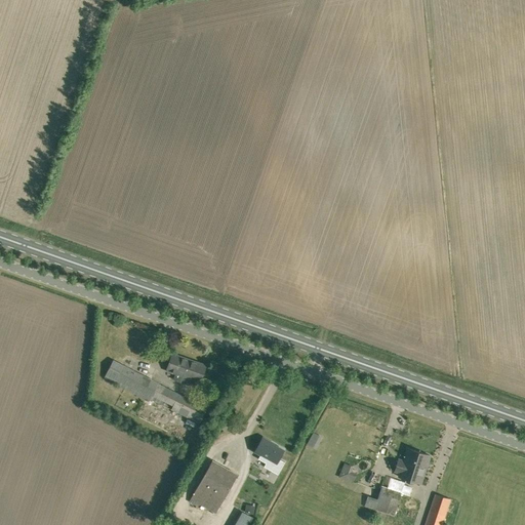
[(200,381),(204,370),(196,367),(197,363),(172,355),(167,370),(176,373),(174,379),(182,381),(184,376),(200,381)]
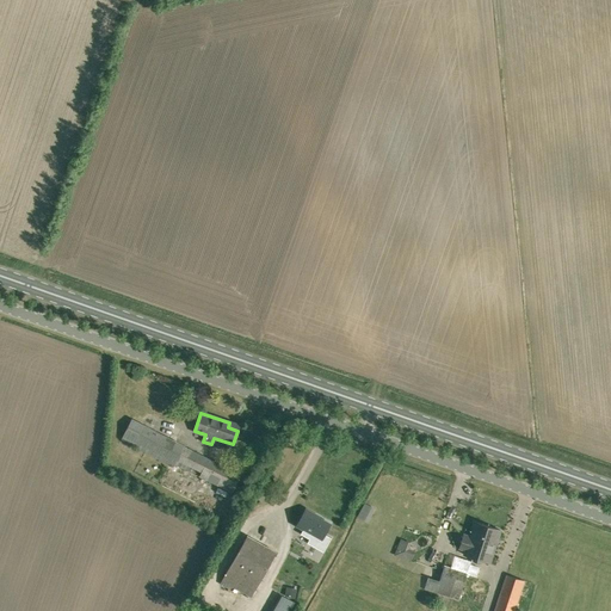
[(208,458),(184,445),(133,418),(121,439),(173,467),(172,470),(197,483),(201,477),(233,494),(241,475),(208,458)]
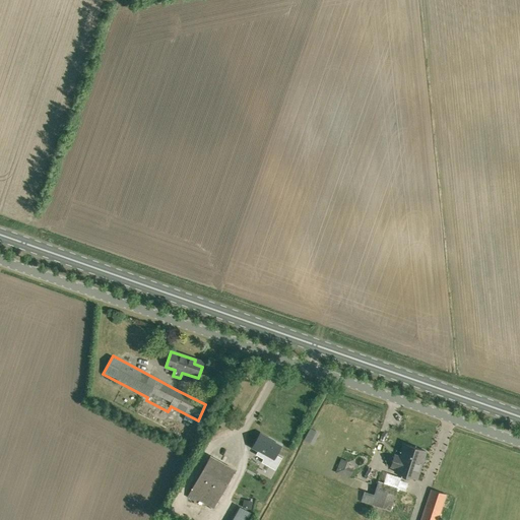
[(274,460),(281,447),(269,440),(269,439),(261,434),(253,448),(274,460)]
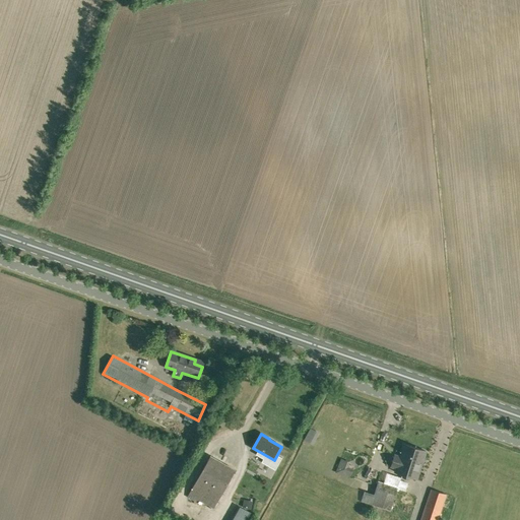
[(400,457),(395,455),(391,466),(396,468),(395,472),(417,479),(427,451),(404,444),(400,457)]
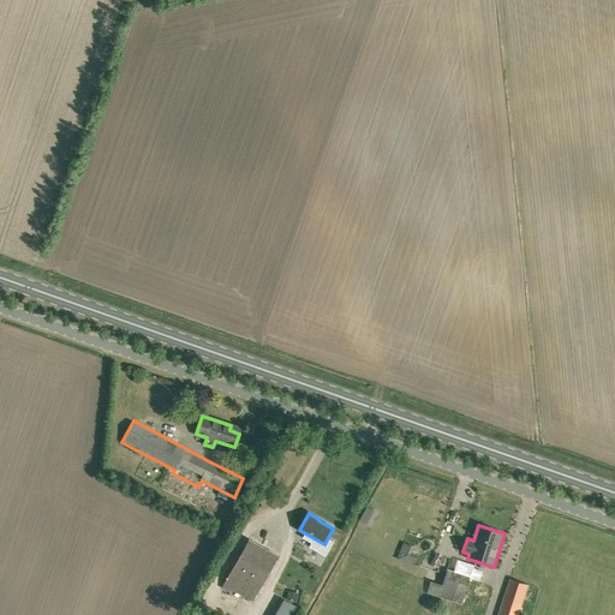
[(254,601),(279,556),(250,539),(224,584),(254,601)]
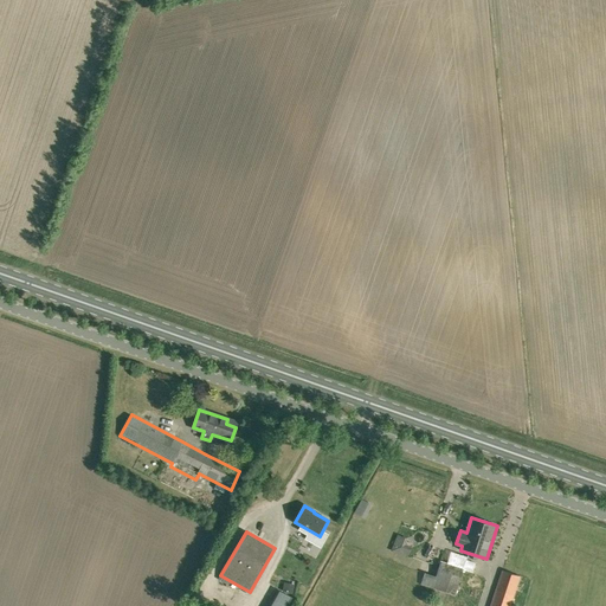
[(464,569),(442,562),(433,587),(456,595),(464,569)]
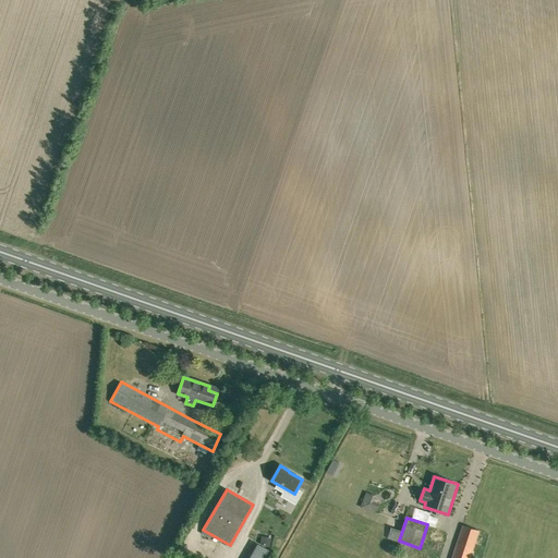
[(470,557),(478,531),(463,525),(452,557),(470,557)]
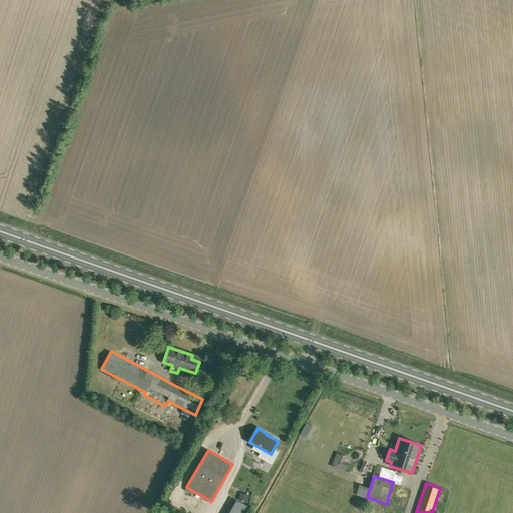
[(236,500),(228,512),(245,512),(249,507),(236,500)]
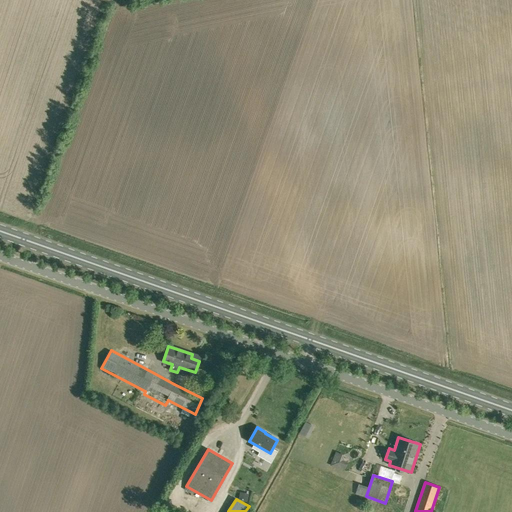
All buildings are outlined.
